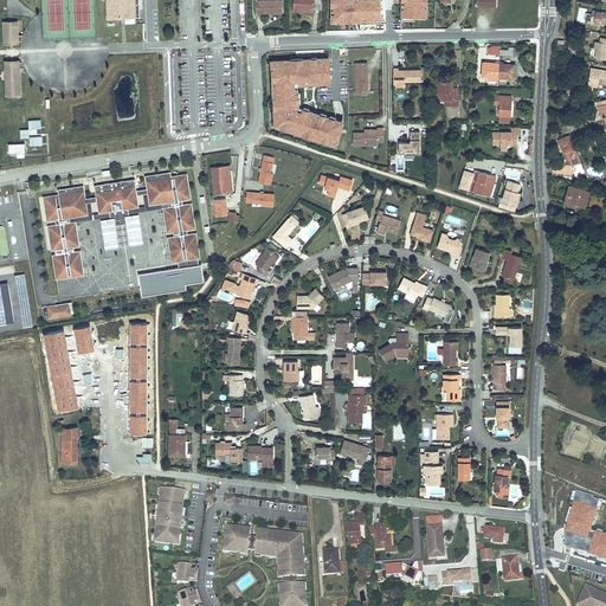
[(107,0),(108,19),(122,18),(122,15),(126,15),(126,18),(141,18),(140,0),(107,0)]
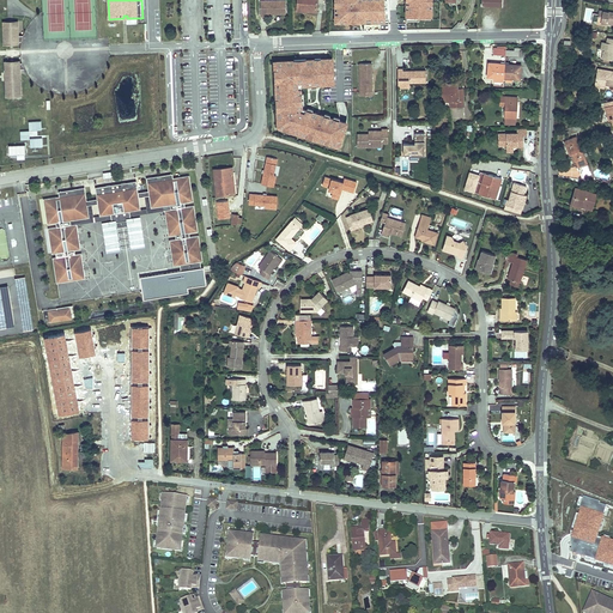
[(295,0),(296,12),(316,12),(316,4),(322,4),(321,0),(295,0)]
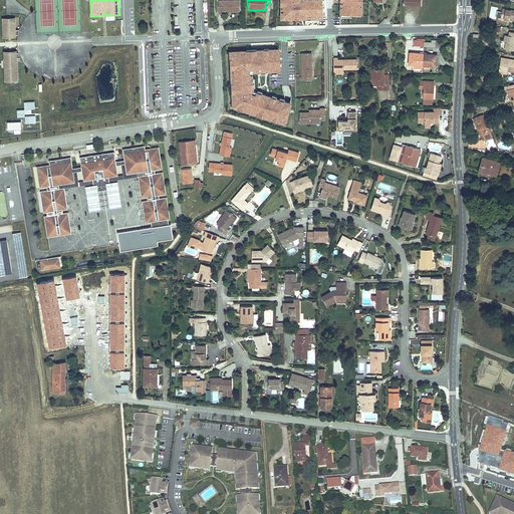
[(283,0),(283,5),(282,5),(282,9),(283,9),(283,18),(301,17),(300,13),(303,13),(303,17),(308,17),(308,16),(318,15),(318,16),(324,16),(323,0),(283,0)]
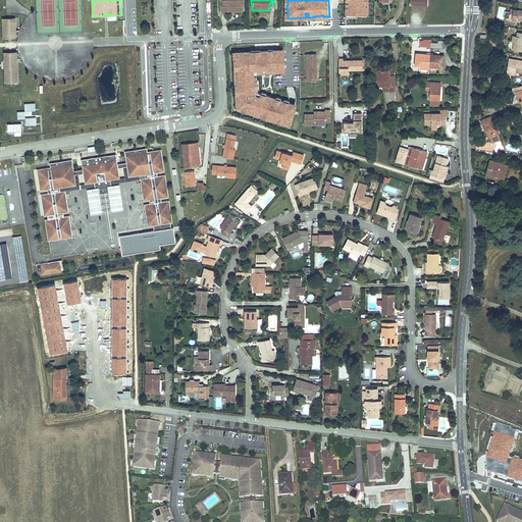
[(348,0),(349,0),(347,0),(347,4),(349,4),(348,9),(347,9),(347,16),(357,17),(357,15),(367,15),(367,8),(366,8),(365,0),(348,0)]
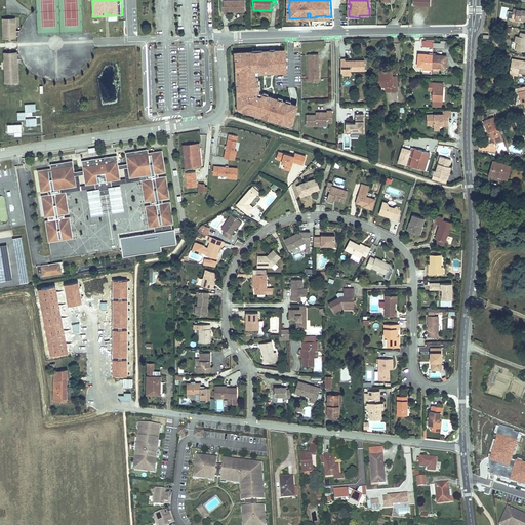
[(223,15),(227,15),(227,13),(232,13),(232,12),(234,12),(234,13),(244,13),(244,1),(223,2),(223,15)]
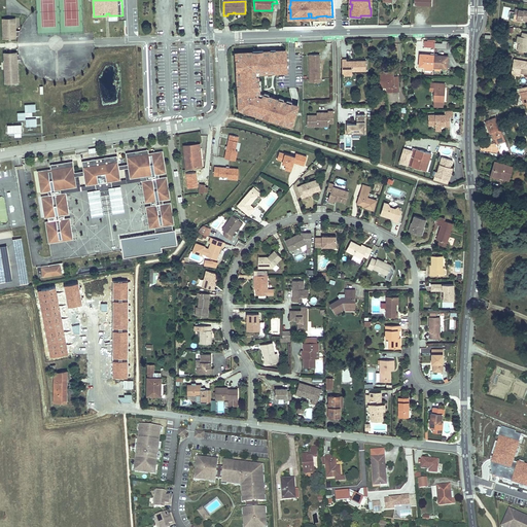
[(526,7),(515,6),(513,15),(521,18),(526,18),(526,7)]
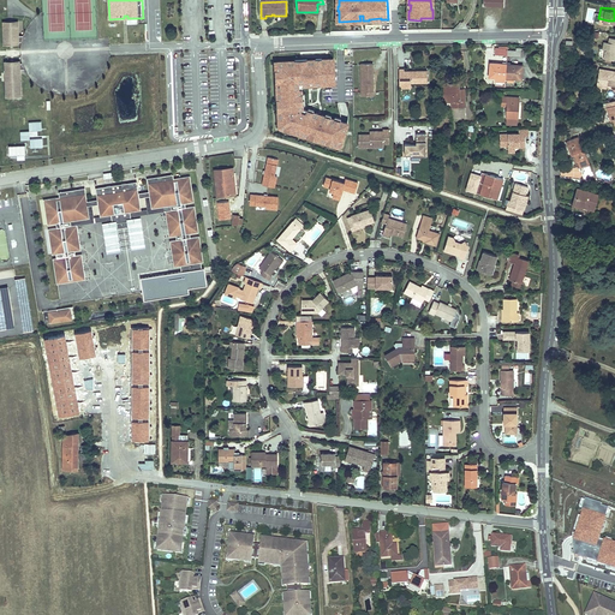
[(5,24),(5,41),(11,40),(18,40),(18,41),(22,40),(24,34),(18,34),(18,24),(5,24)]
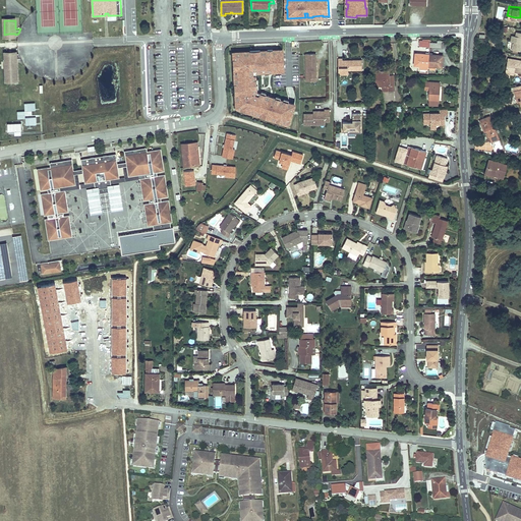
[(520,50),(520,43),(520,42),(519,42),(520,36),(520,30),(516,30),(515,35),(511,34),(510,41),(512,41),(511,49),(520,50)]
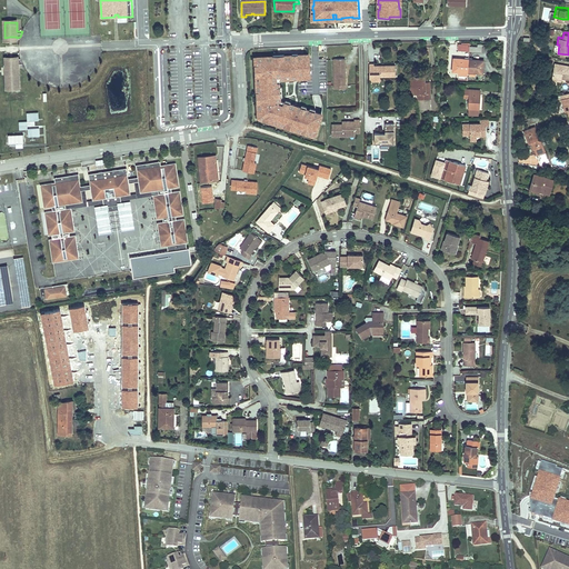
[(10,57),(5,57),(6,88),(18,88),(18,63),(22,62),(21,57),(18,57),(11,57),(11,58),(10,58),(10,57)]
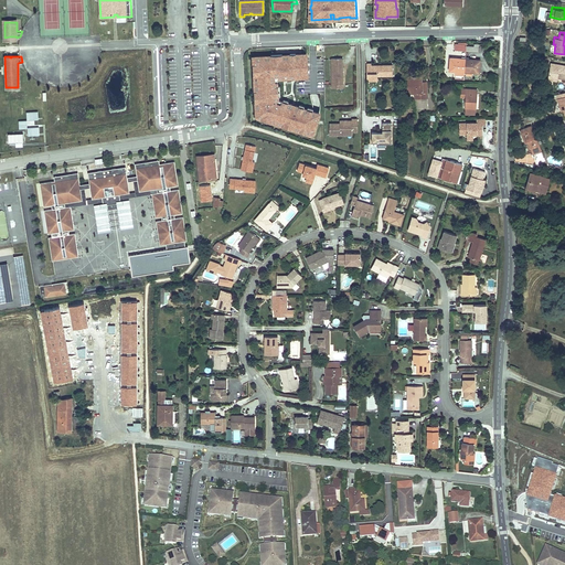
[(272,59),(253,60),(254,67),(255,67),(256,77),(254,77),(255,94),(257,94),(257,104),(256,104),(256,117),(262,119),(262,117),(272,120),(272,121),(283,125),(283,124),(292,127),(292,128),(300,130),(301,129),(306,130),(306,132),(312,135),(319,112),(281,100),(280,103),(277,103),(277,100),(276,83),(273,83),(273,77),(278,77),(278,80),(296,78),(295,66),(299,66),(298,56),(281,57),(281,60),(272,60),(272,59)]
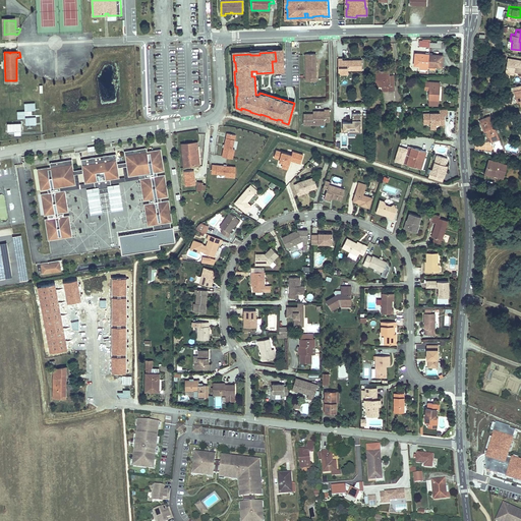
[(283,72),(282,52),(275,52),(276,61),(272,61),(273,72),(283,72)]
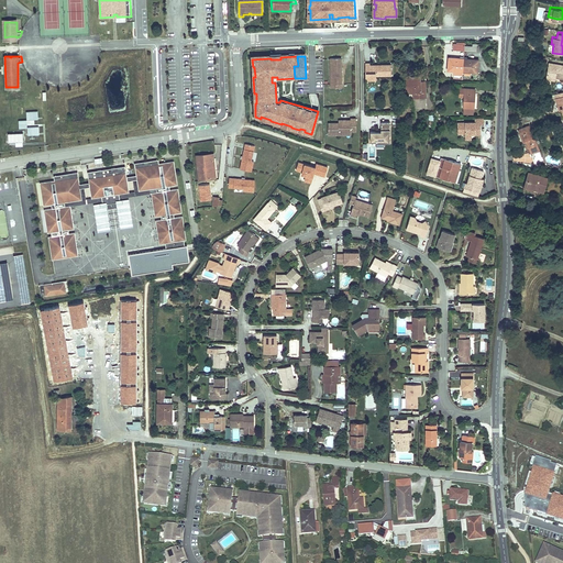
[(459,68),(462,68),(462,58),(449,57),(448,69),(454,70),(454,69),(459,69),(459,68)]
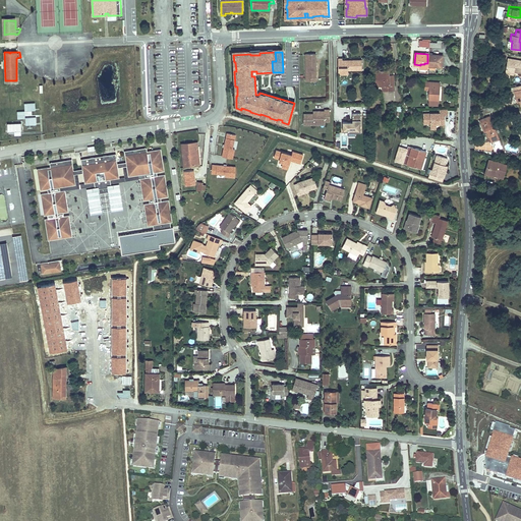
[(427,54),(427,63),(430,63),(430,65),(435,65),(435,66),(441,66),(442,55),(427,54)]
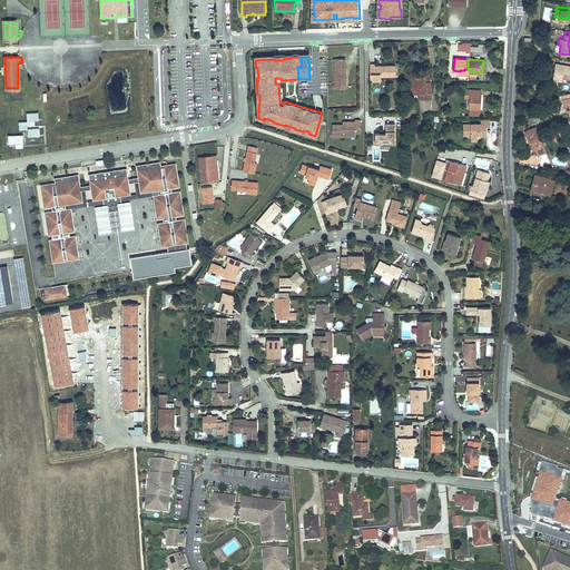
[(344,60),(333,60),(333,87),(345,87),(345,76),(343,76),(343,74),(345,74),(344,60)]
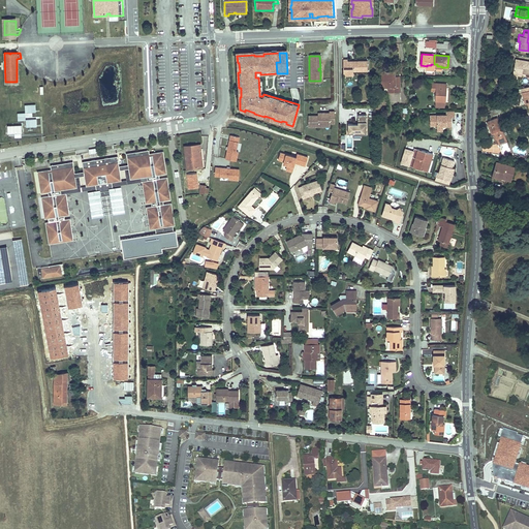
[(342,58),(342,69),(351,69),(366,69),(366,59),(346,59),(346,58),(342,58)]
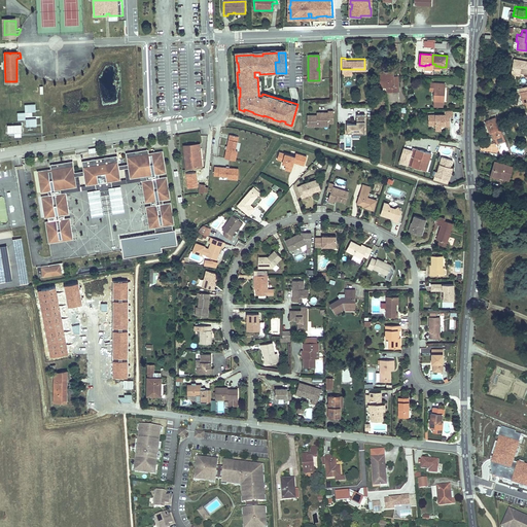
[(526,61),(513,59),(511,72),(519,74),(520,72),(520,69),(525,70),(525,72),(526,72),(526,65),(526,66),(526,63),(526,61)]
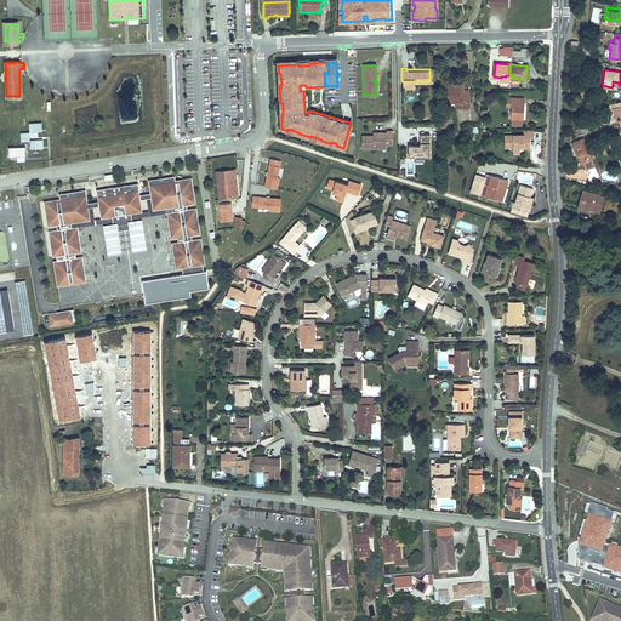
[(449,81),(449,95),(455,95),(456,100),(456,106),(469,104),(468,90),(462,90),(462,80),(449,81)]
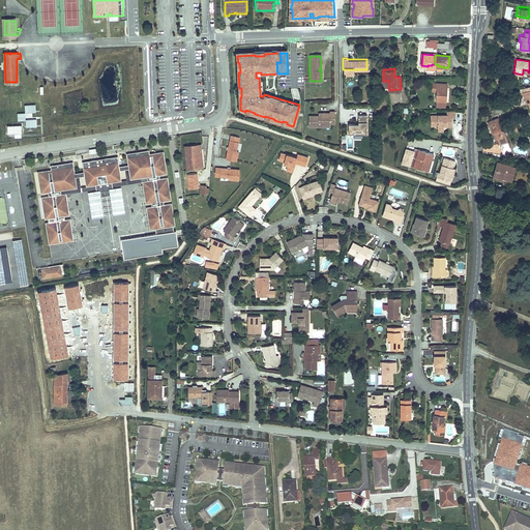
[(436,85),(436,102),(445,102),(446,86),(436,85)]
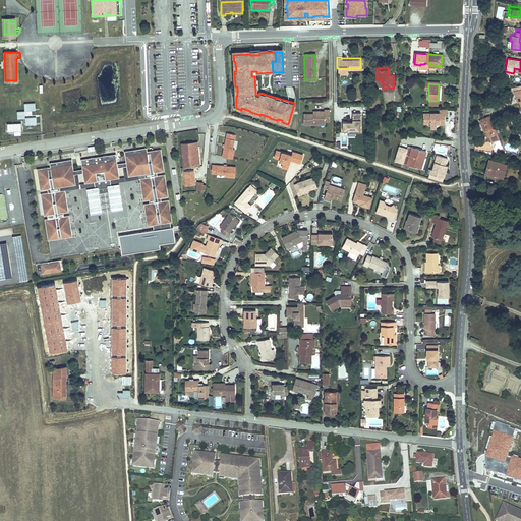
[(512,87),(514,94),(516,94),(518,101),(520,109),(520,83),(516,85),(512,87)]
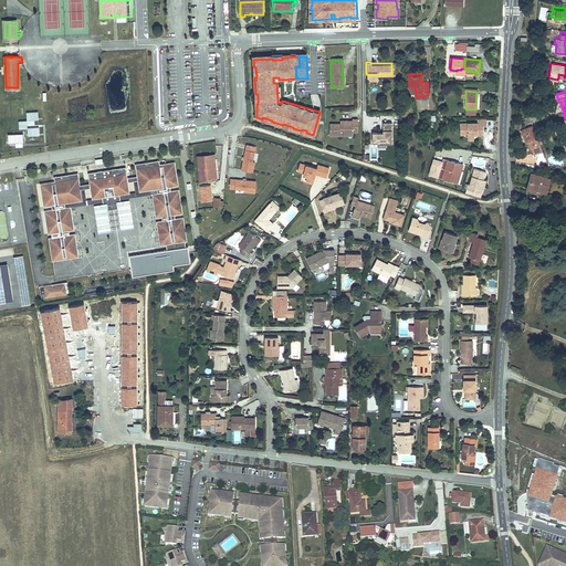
[(39,119),(39,111),(27,112),(28,119),(39,119)]
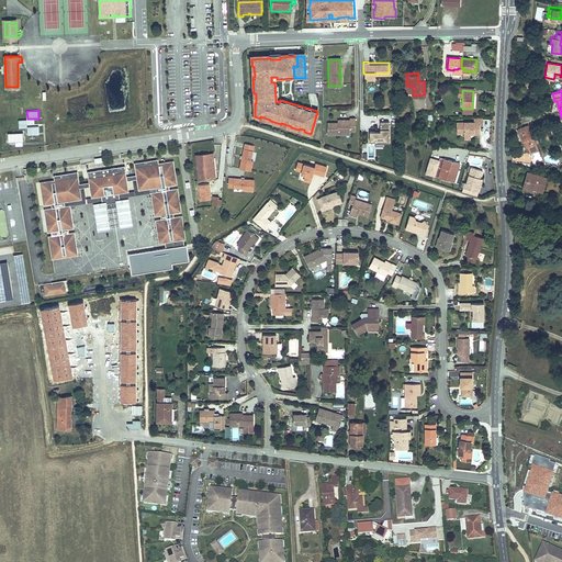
[(337,123),(327,123),(327,135),(338,134),(337,131),(349,131),(355,131),(353,119),(349,119),(349,120),(349,121),(346,121),(345,120),(337,120),(337,123)]
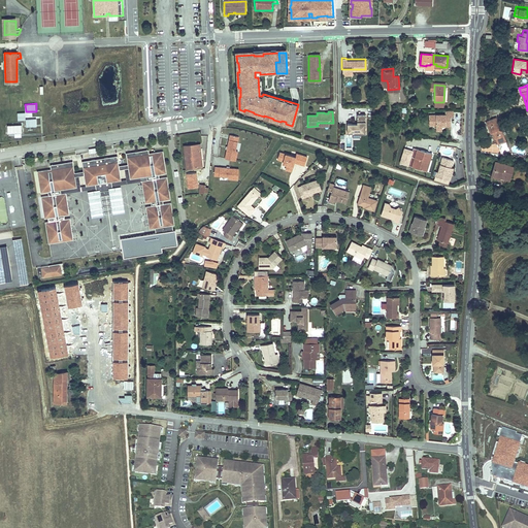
[(455,111),(447,111),(447,116),(430,114),(430,125),(436,125),(436,127),(442,128),(442,127),(442,125),(447,125),(447,127),(452,127),(452,120),(449,120),(449,117),(452,117),(455,117),(455,111)]
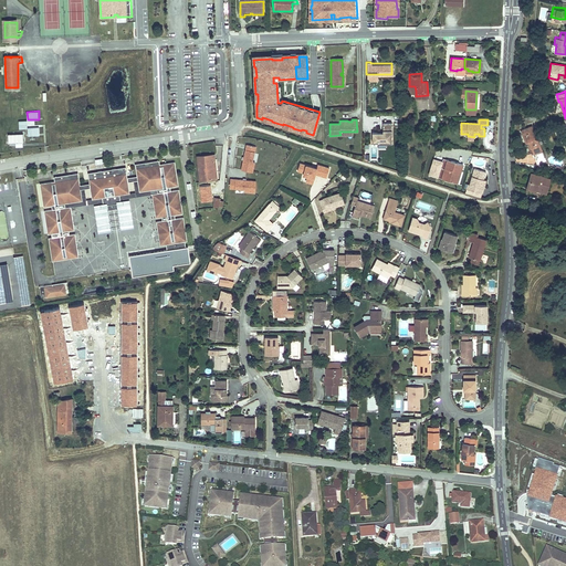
[(376,143),(390,143),(390,122),(381,122),(381,132),(381,133),(380,134),(376,134),(376,132),(370,132),(371,142),(376,142),(376,143)]
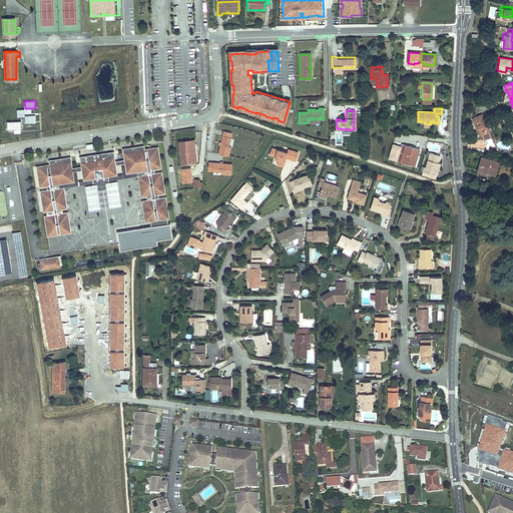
[(36,122),(36,114),(25,115),(25,116),(26,122),(36,122)]
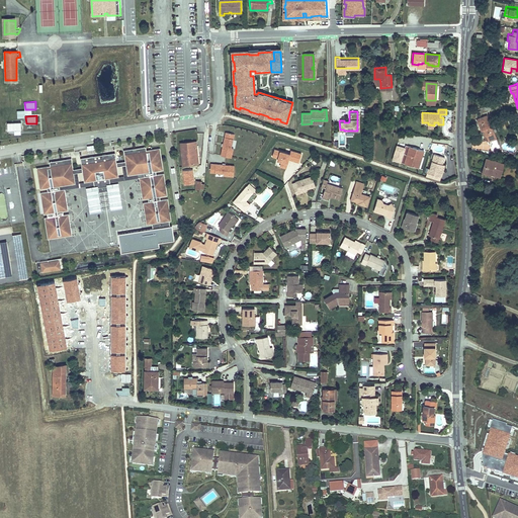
[(479,119),(483,132),(486,131),(487,136),(486,137),(490,148),(498,145),(492,128),(491,130),(489,124),(491,124),(488,115),(479,119)]
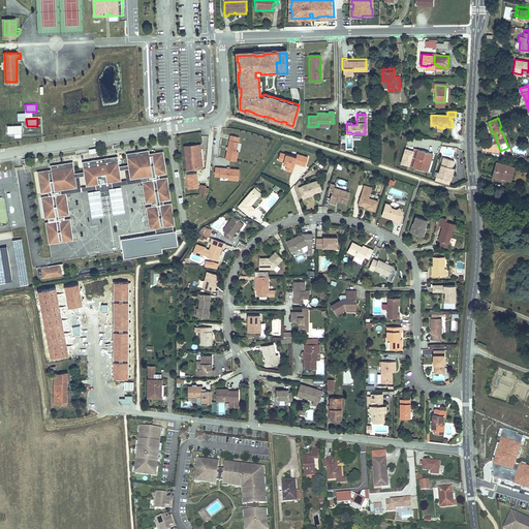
[(23,132),(22,124),(7,125),(8,133),(23,132)]
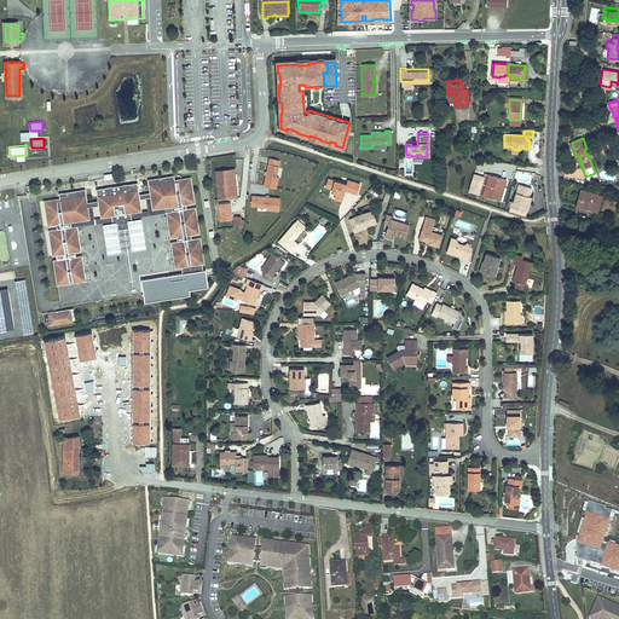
[(278,187),(281,177),(278,175),(282,158),(272,157),(268,171),(268,174),(266,185),(278,187)]
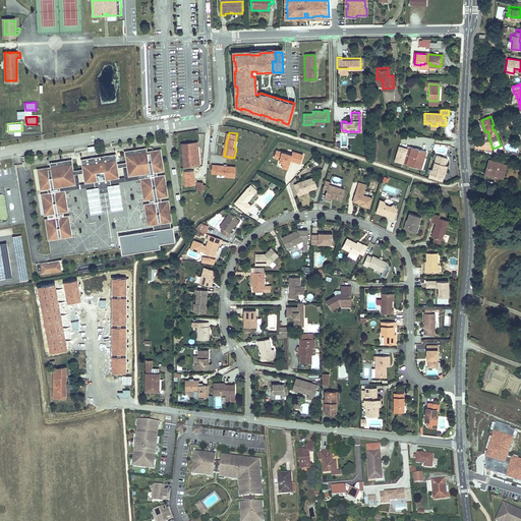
[(196,148),(198,147),(197,140),(182,142),(185,165),(199,164),(196,148)]
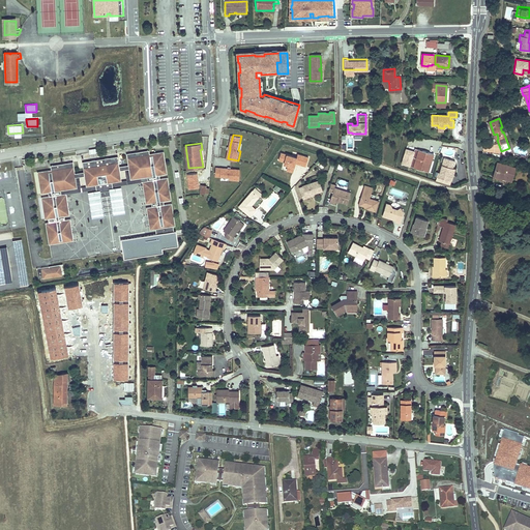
[(62,162),(50,164),(51,168),(37,170),(41,192),(49,190),(49,195),(41,196),(46,217),(49,217),(49,221),(46,221),(50,242),(74,239),(69,217),(65,218),(64,214),(69,213),(65,192),(59,193),(58,189),(64,188),(64,187),(77,185),(76,175),(79,175),(85,174),(86,184),(95,182),(96,187),(97,196),(114,193),(113,184),(112,180),(121,178),(120,169),(125,168),(129,167),(130,177),(144,175),(149,174),(150,178),(143,179),(147,202),(153,201),(154,204),(147,205),(151,228),(157,227),(158,230),(165,229),(166,230),(173,229),(174,229),(174,224),(175,224),(172,201),(165,202),(164,199),(171,198),(168,175),(160,176),(159,173),(167,172),(164,149),(150,151),(149,148),(137,150),(139,158),(129,159),(130,163),(128,163),(119,165),(118,160),(117,160),(116,158),(118,158),(118,154),(85,159),(86,166),(83,166),(84,170),(75,172),(72,172),(72,169),(63,171),(62,162)]
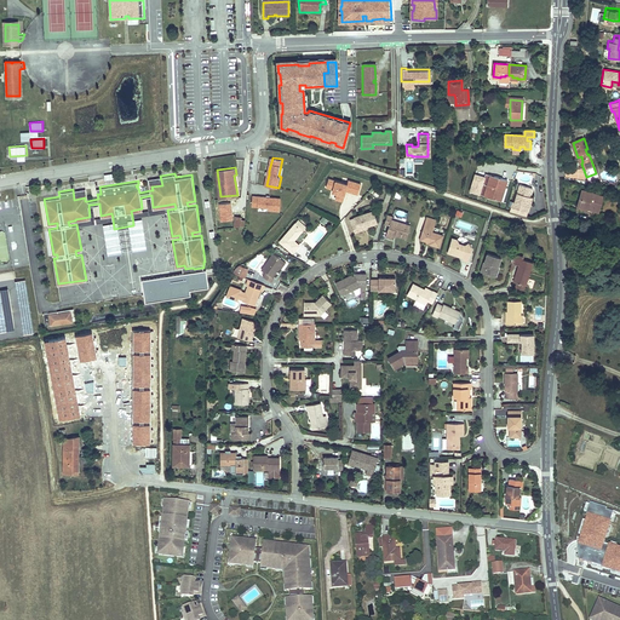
[(160,176),(148,177),(150,190),(153,190),(151,187),(162,185),(160,176)]
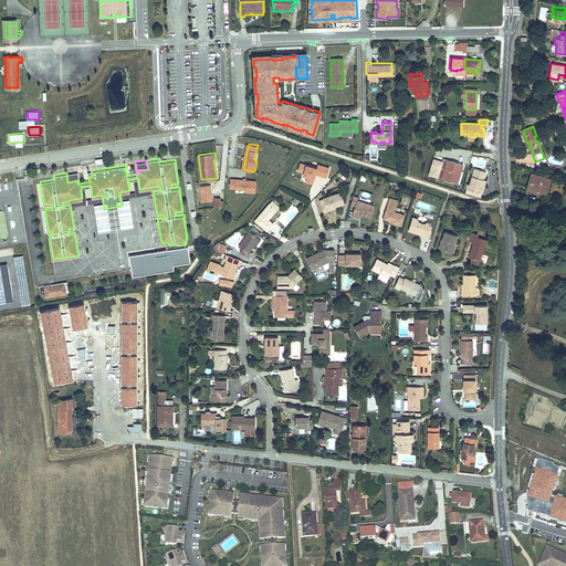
[(438,169),(436,177),(453,182),(458,170),(460,171),(462,165),(447,160),(443,171),(438,169)]
